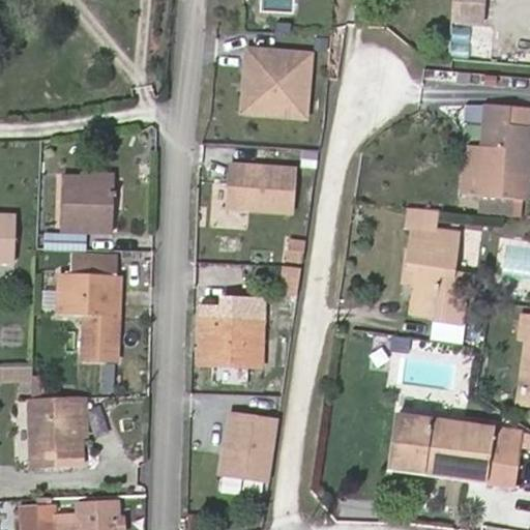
[(451,0),(450,22),(484,24),(486,0),(451,0)]
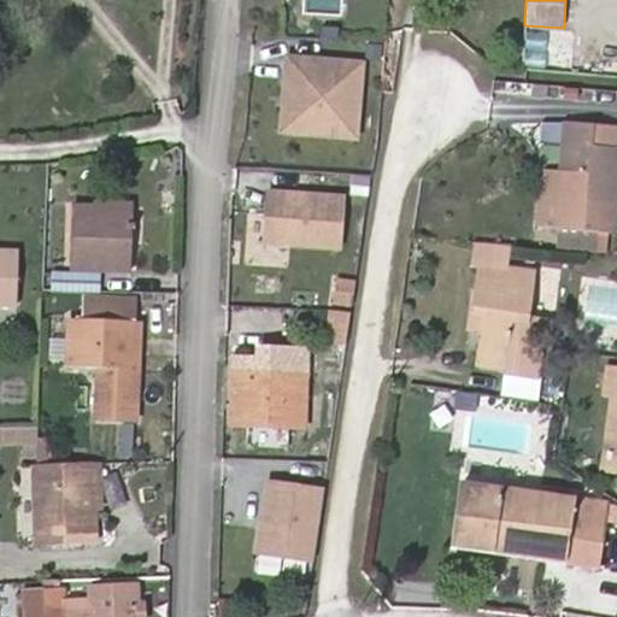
[(289,54),(285,128),(359,133),(364,59),(289,54)]
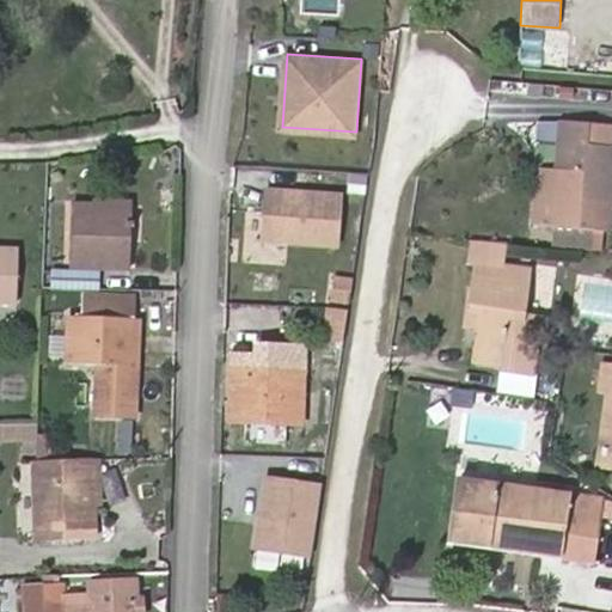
[(539,167),(533,225),(605,233),(606,231),(609,204),(611,163),(611,127),(561,123),(556,169),(539,167)]
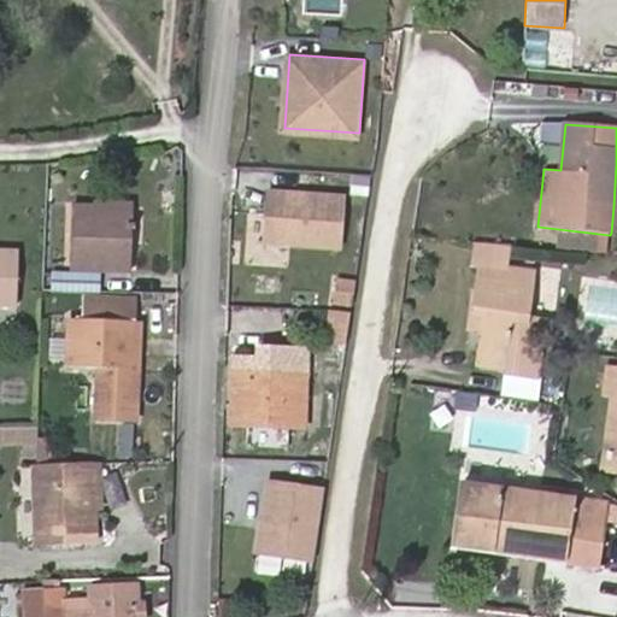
[(345,194),(269,189),(265,240),(342,245),(345,194)]
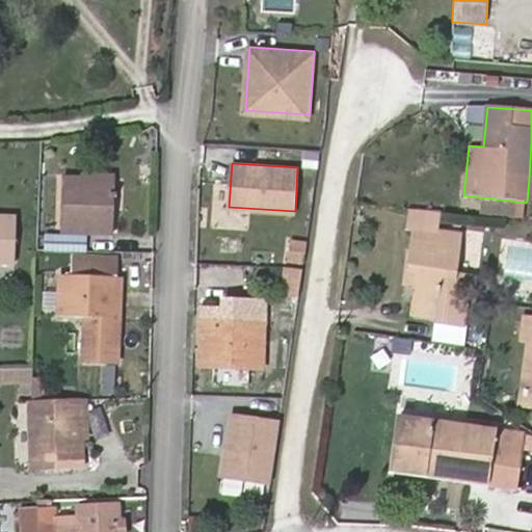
[(64,176),(63,233),(111,234),(112,177),(64,176)]
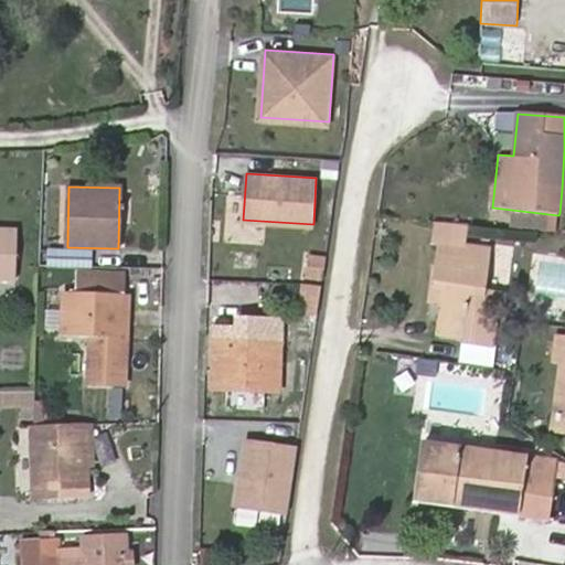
[(443,304),(439,324),(466,328),(465,339),(464,344),(491,350),(497,311),(503,311),(505,296),(482,291),(486,270),(473,269),(476,249),(466,247),(469,224),(434,221),(432,244),(440,246),(433,290),(445,292),(443,304)]
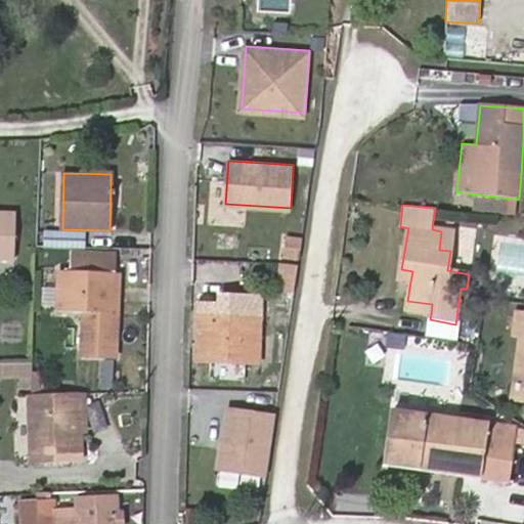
[(0,259),(14,260),(15,215),(0,214),(0,259)]
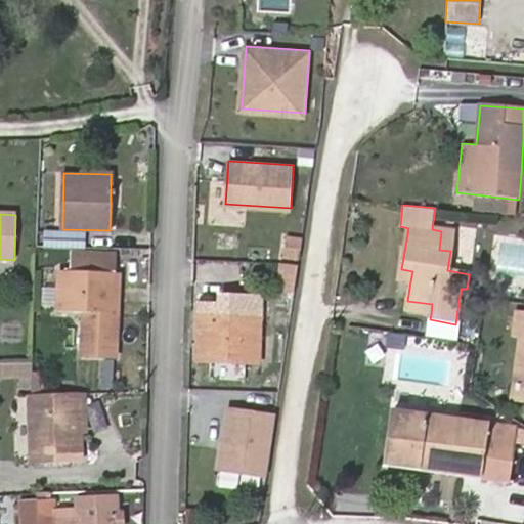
[(286,258),(287,226),(247,224),(247,245),(277,246),(276,257),(286,258)]
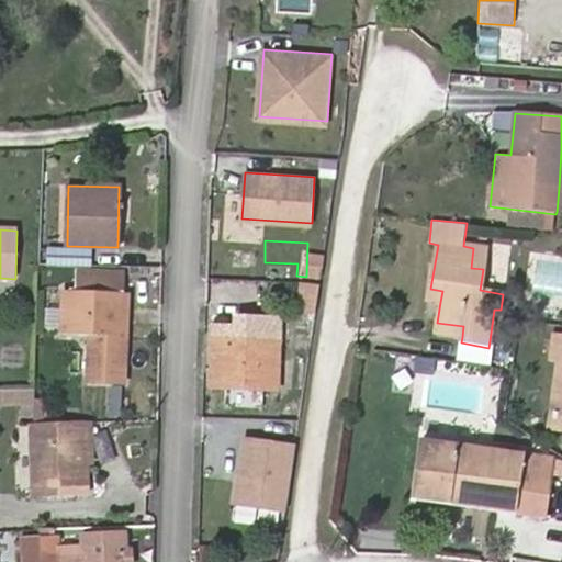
[(473,248),(471,268),(483,269),(485,249),(473,248)]
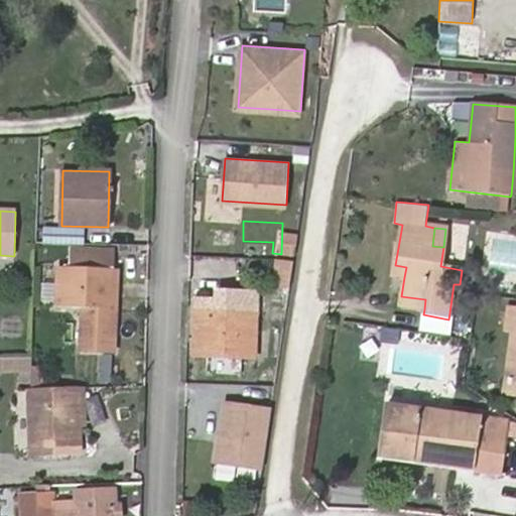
[(82,243),(82,230),(55,229),(54,242),(82,243)]
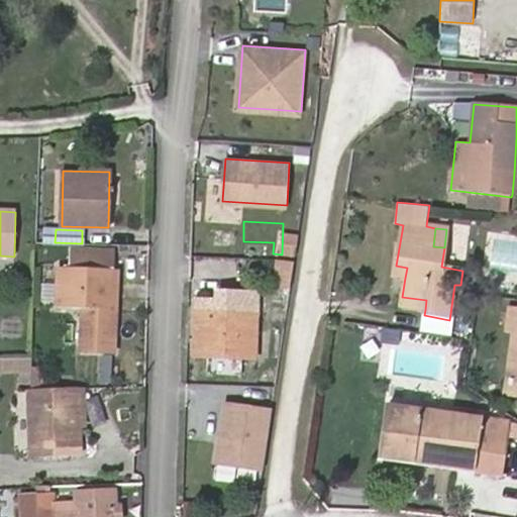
[(396,266),(394,276),(405,278),(407,268),(396,266)]
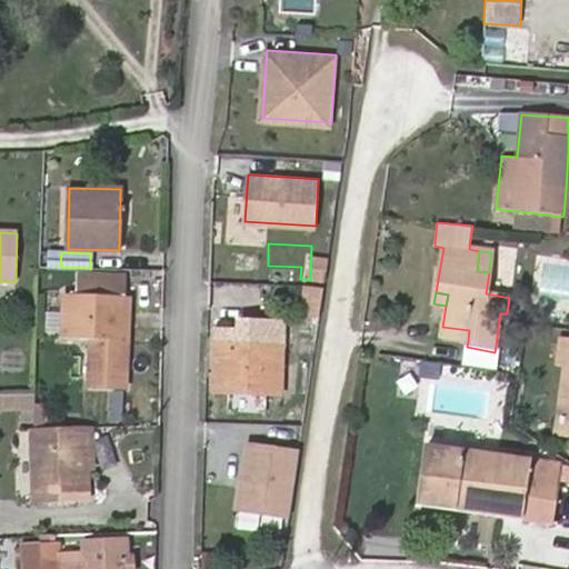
[(90,341),(90,386),(126,387),(127,341),(118,341),(119,297),(63,296),(62,340),(90,341)]
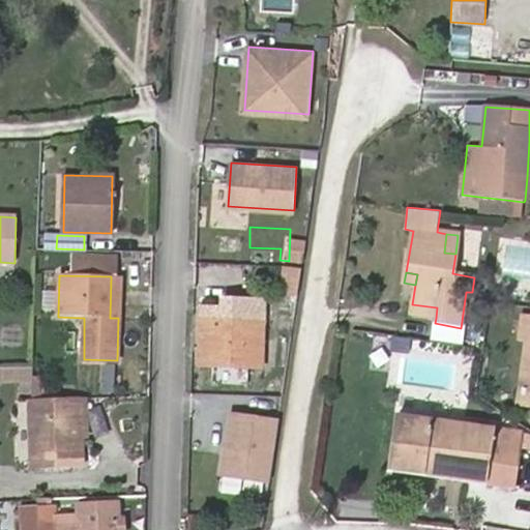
[(119,276),(111,276),(110,318),(118,318),(119,276)]
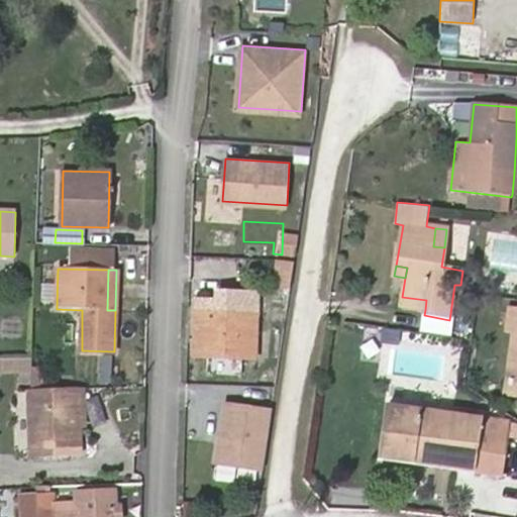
[(401,305),(425,310),(426,300),(402,297),(401,305)]
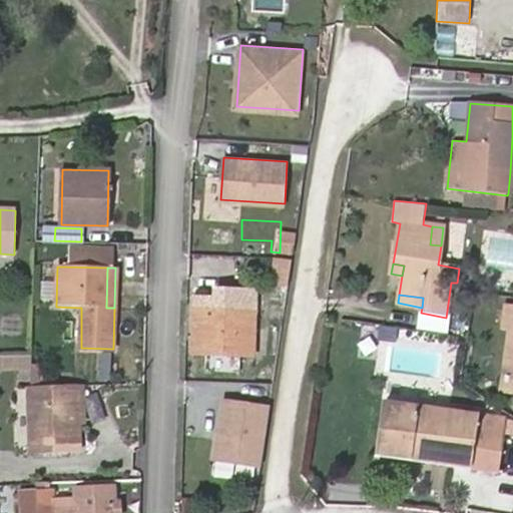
[(217,301),(217,299),(192,298),(190,354),(251,356),(253,302),(217,301)]
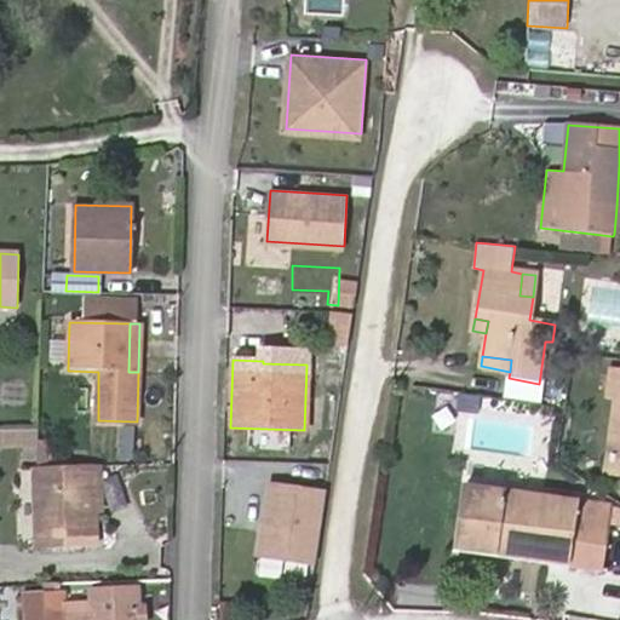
[(616,399),(608,455),(619,457),(619,374),(612,373),(609,397),(616,399)]
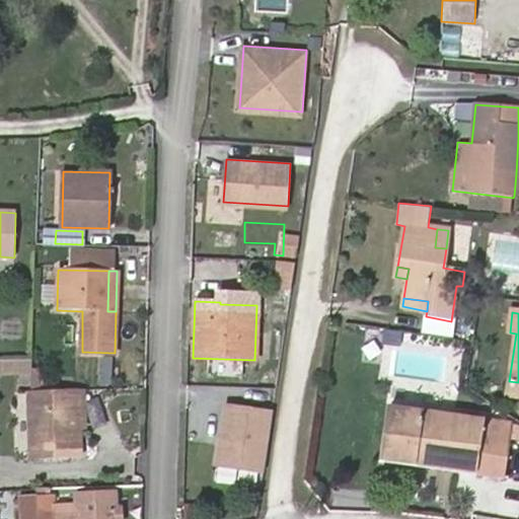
[(0,372),(21,372),(21,360),(0,359),(0,372)]
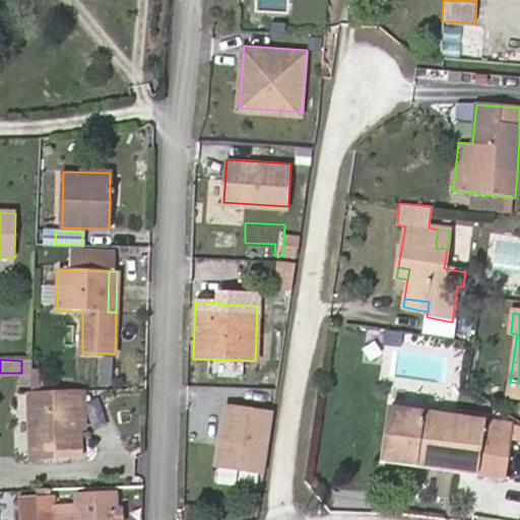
[(519,396),(519,383),(510,382),(508,395),(519,396)]
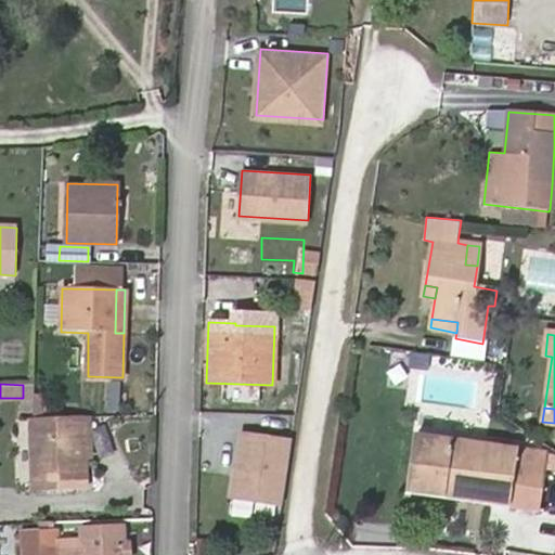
[(82,416),(84,457),(93,457),(92,415),(82,416)]
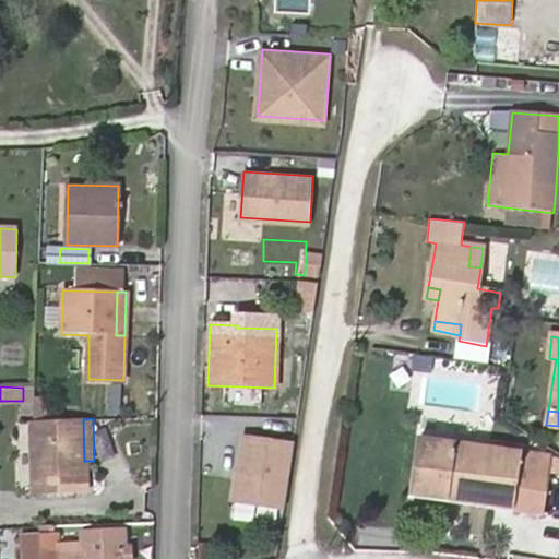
[(85,492),(84,461),(83,419),(34,420),(32,420),(34,494),(85,492)]
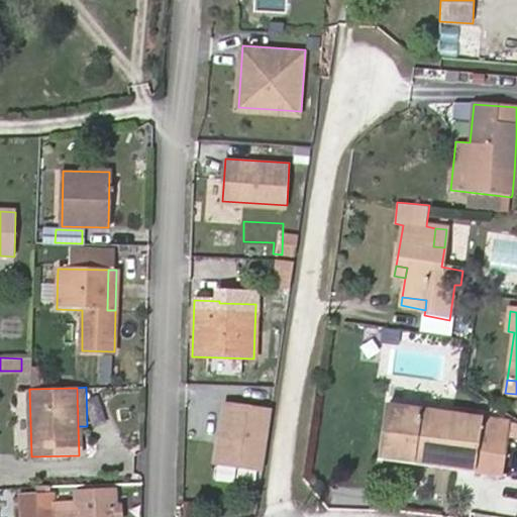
[(267,470),(272,406),(223,402),(219,466),(267,470)]
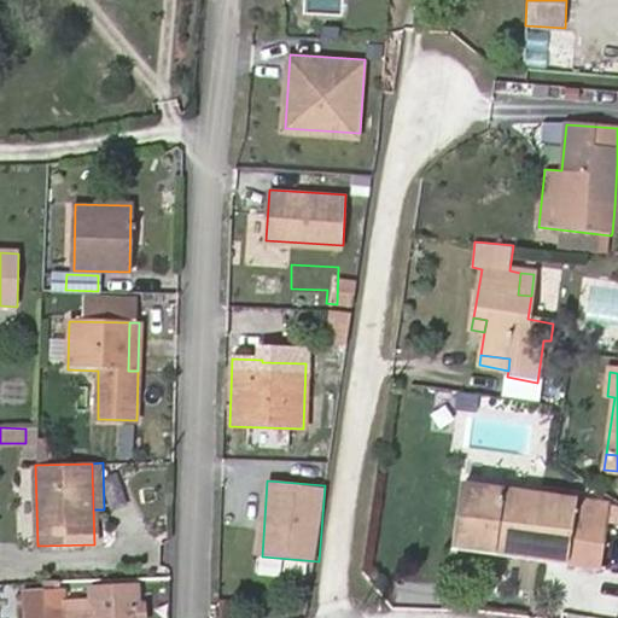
[(600,567),(607,506),(458,485),(450,547),(600,567)]
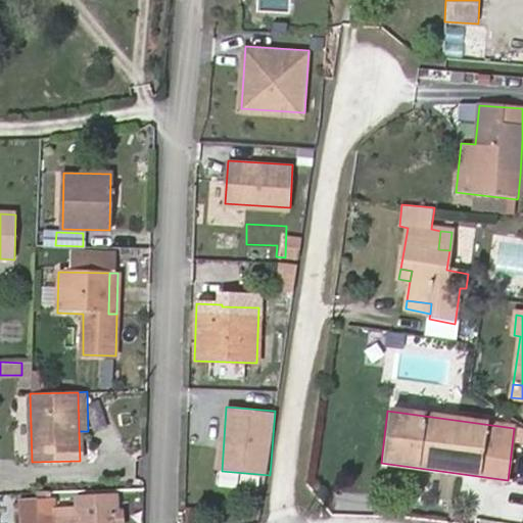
[(76,500),(77,509),(60,510),(60,522),(122,522),(122,511),(116,511),(115,496),(76,500)]
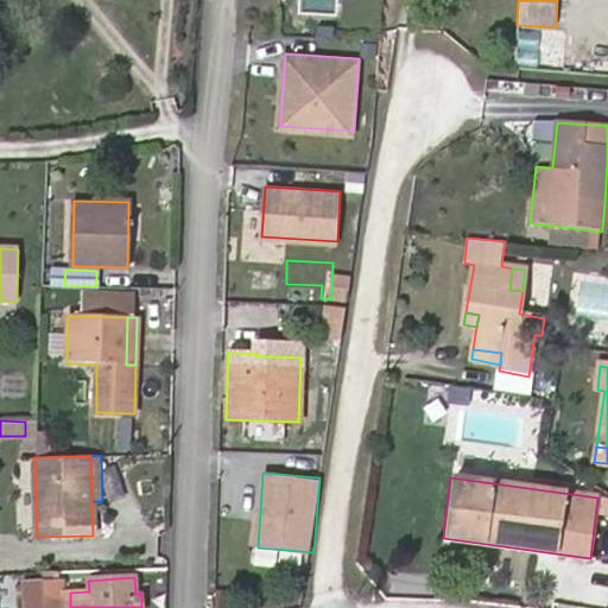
[(64,607),(63,580),(42,582),(43,607),(64,607)]
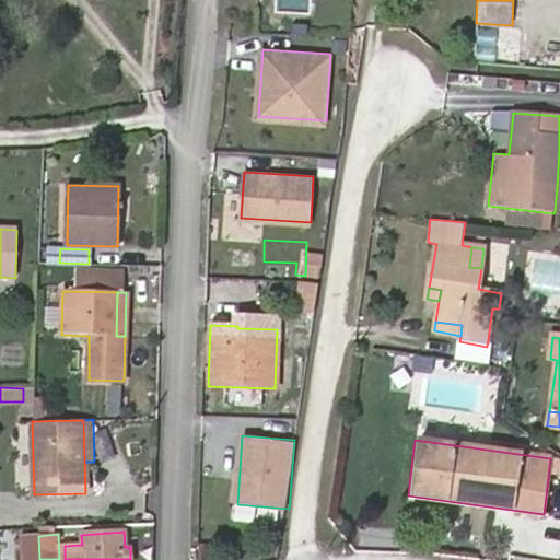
[(19,537),(20,559),(39,559),(38,536),(19,537)]
